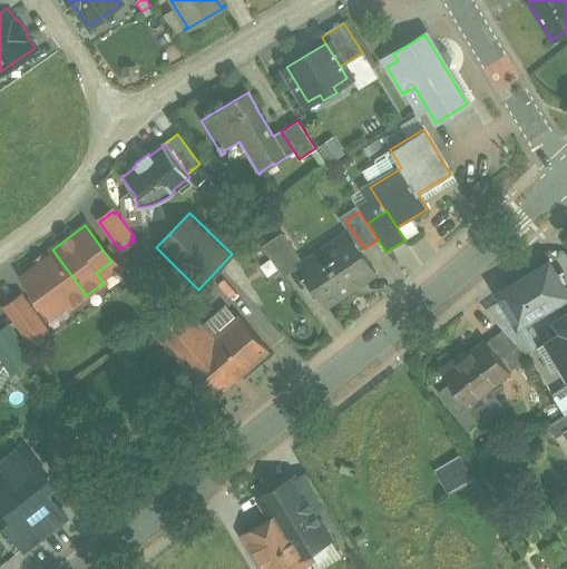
[(281,233),(261,247),(283,277),(299,267),(299,266),(303,263),(281,233)]
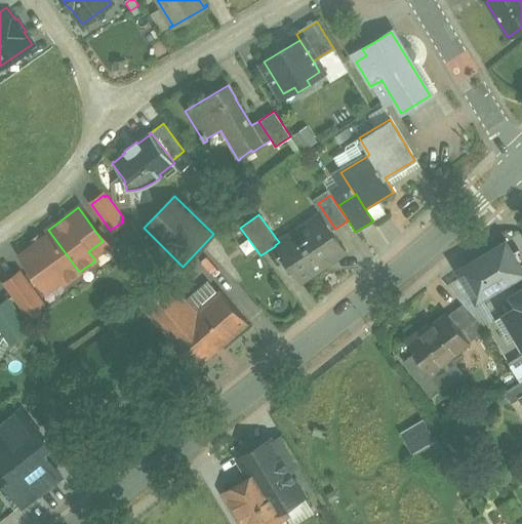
[(320,217),(295,234),(294,232),(279,242),(275,245),(275,246),(299,283),(314,273),(314,272),(329,262),(330,263),(346,252),(320,214),(319,215),(320,217)]
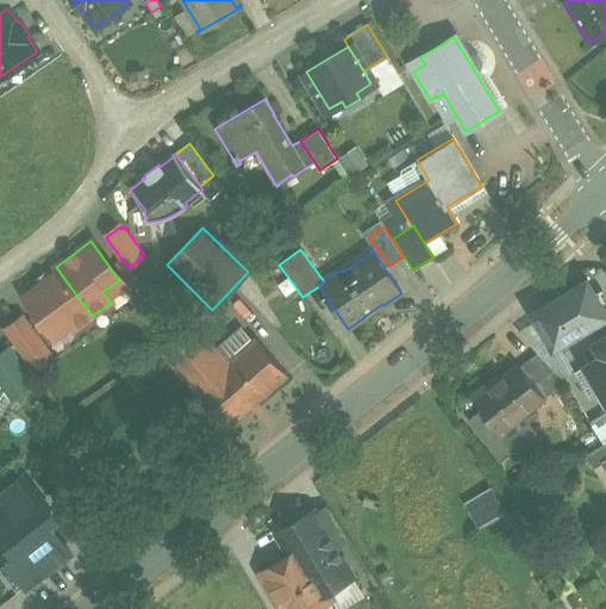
[(58,272),(24,297),(49,330),(66,318),(74,330),(92,316),(56,267),(55,267),(58,272)]
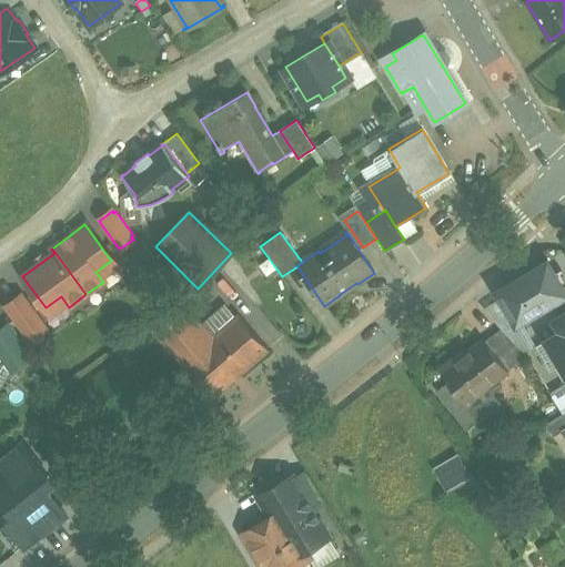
[(491,293),(514,330),(564,301),(564,287),(548,260),(491,293)]
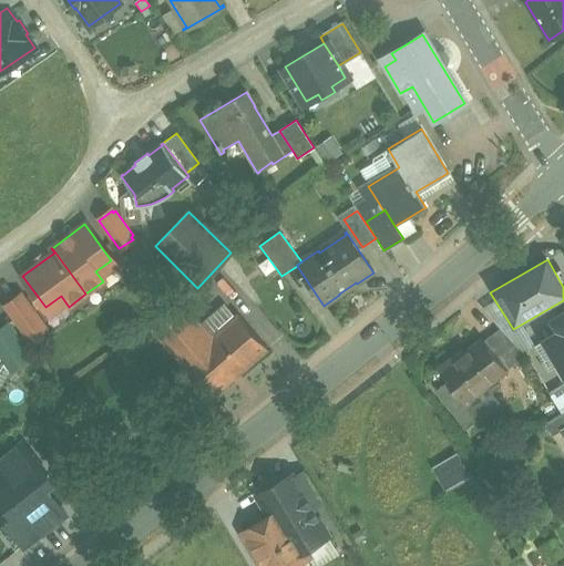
[(44,328),(21,296),(6,307),(7,309),(4,310),(24,339),(28,337),(29,339),(44,328)]
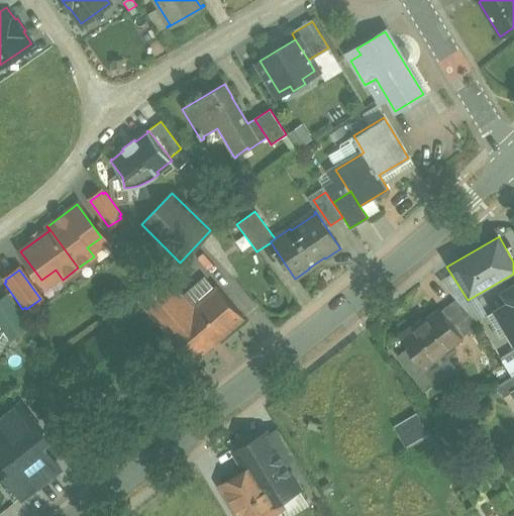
[(193,308),(166,276),(137,300),(165,333),(193,308)]
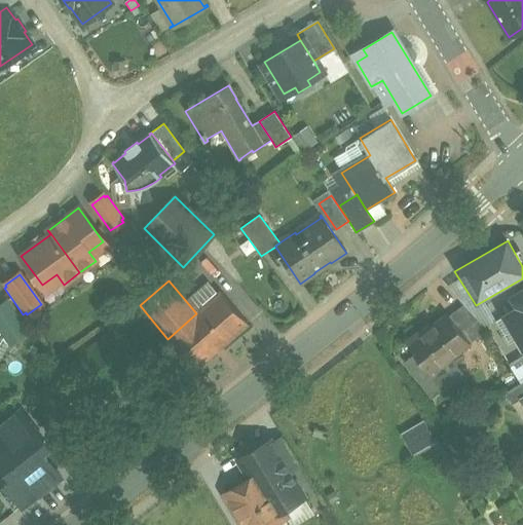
[(522,290),(512,297),(518,307),(503,315),(522,347),(522,290)]
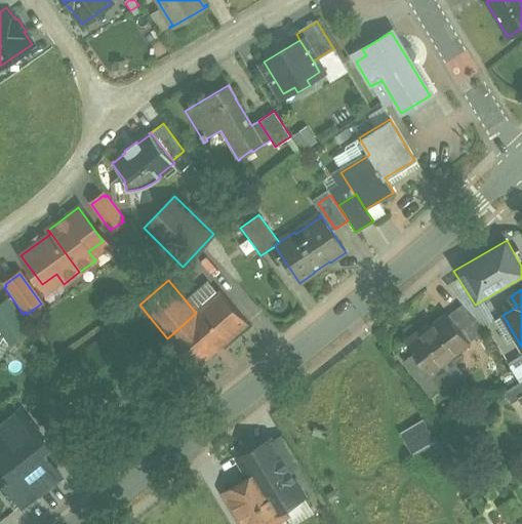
[(196,313),(167,338),(193,368),(246,323),(221,292),(196,313)]
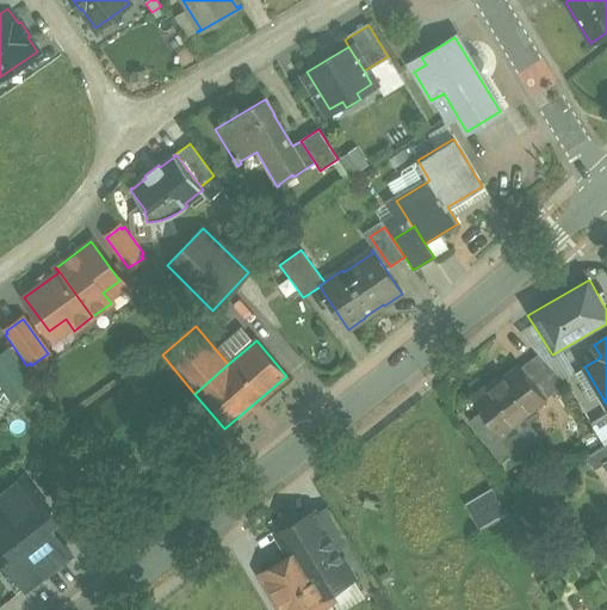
[(32,384),(7,350),(0,355),(0,383),(12,400),(32,384)]
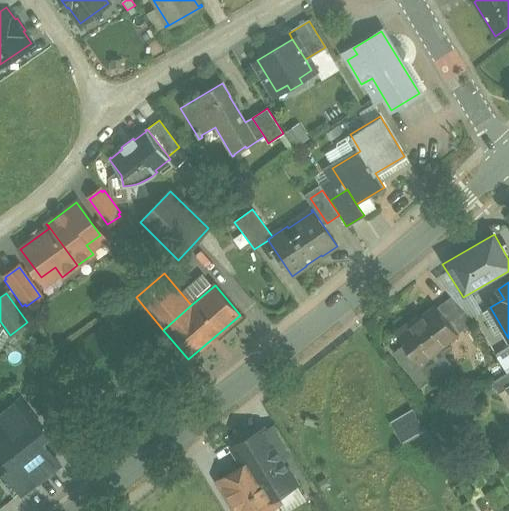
[(473,321),(451,297),(436,310),(437,311),(441,306),(459,332),(473,321)]
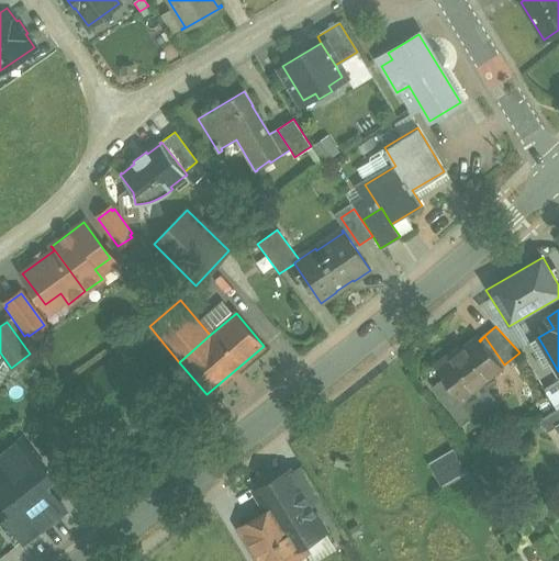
[(478,338),(453,356),(450,352),(433,366),(443,379),(429,389),(455,424),(490,399),(480,384),(499,370),(480,341),(479,340),(478,338)]
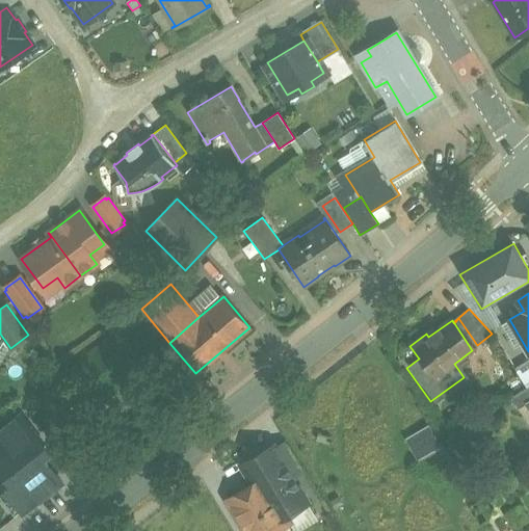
[(528,386),(508,399),(516,412),(526,405),(525,403),(528,400),(528,386)]
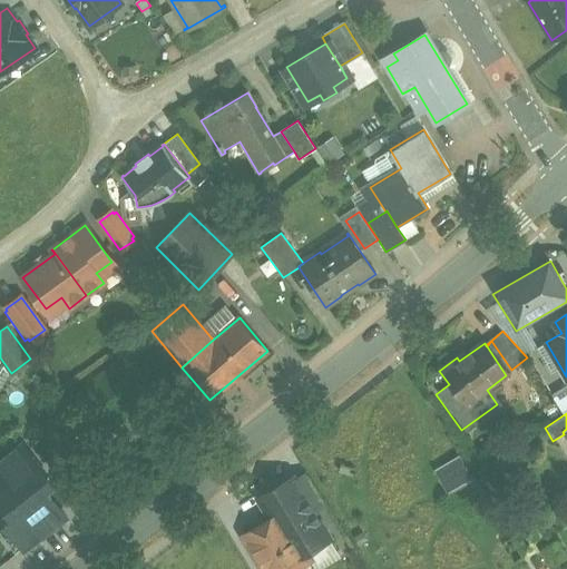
[(21,445),(0,462),(0,504),(8,514),(0,521),(22,549),(65,517),(44,491),(51,484),(21,445)]
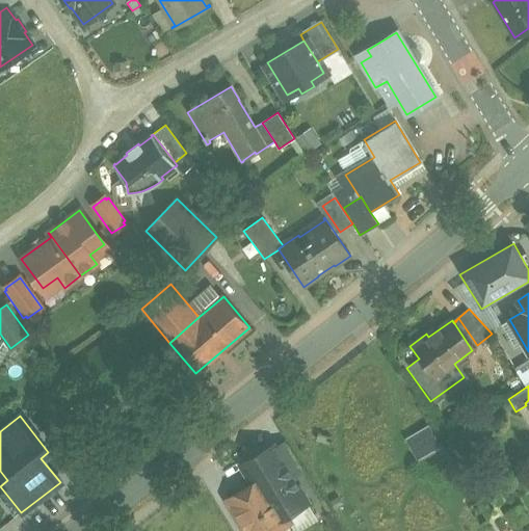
[(397,440),(407,459),(432,446),(422,426),(397,440)]
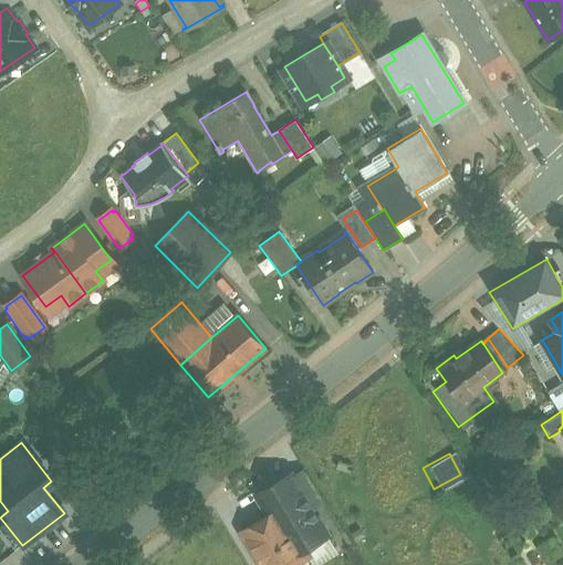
[(74,462),(64,470),(81,491),(91,483),(74,462)]
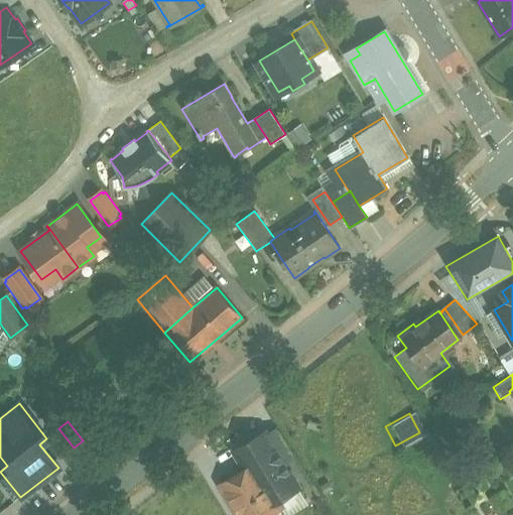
[(292,455),(277,431),(267,437),(281,461),(292,455)]
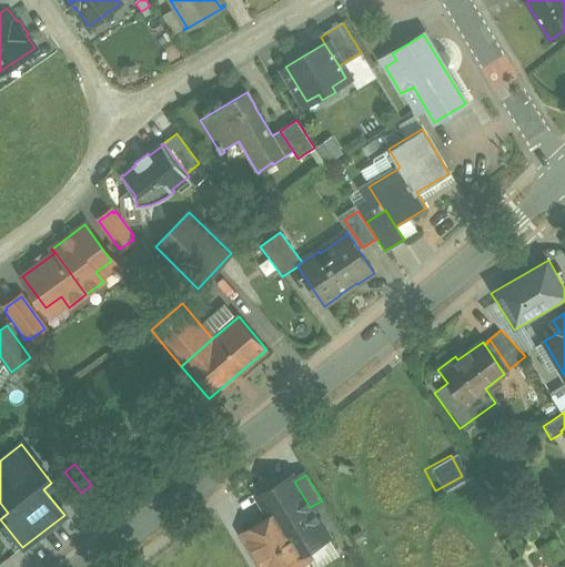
[(294,482),(291,476),(258,496),(270,516),(241,533),(261,566),(292,566),(309,558),(304,552),(328,537),(310,507),(294,482)]
